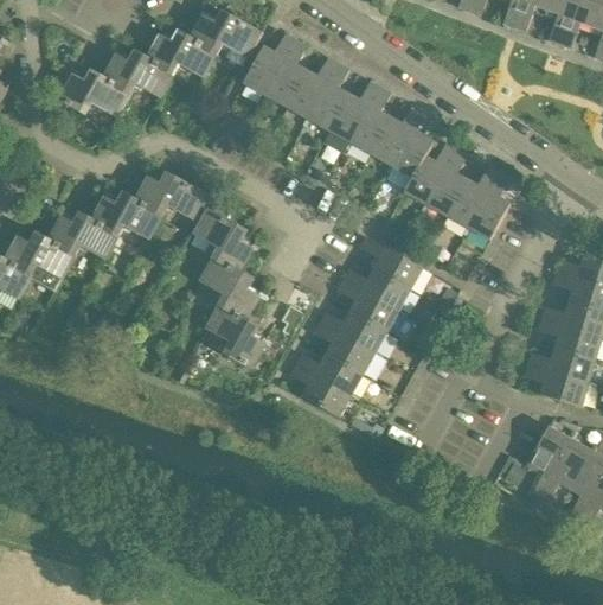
[(469,12),(473,0),(460,0),(457,7),(469,12)]
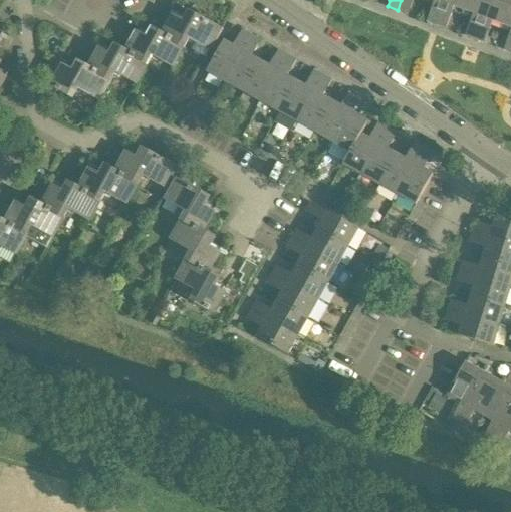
[(436,24),(444,0),(401,0),(398,10),(407,13),(411,0),(435,0),(426,21),(436,24)]
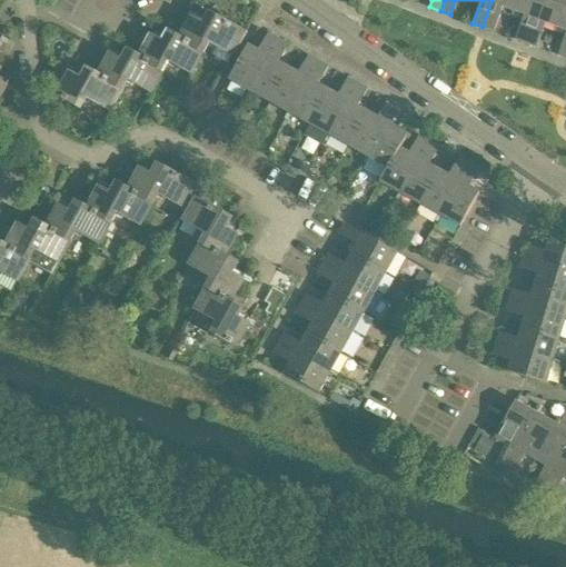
[(525,43),(540,0),(492,0),(483,27),(493,31),(502,6),(524,15),(515,39),(525,43)]
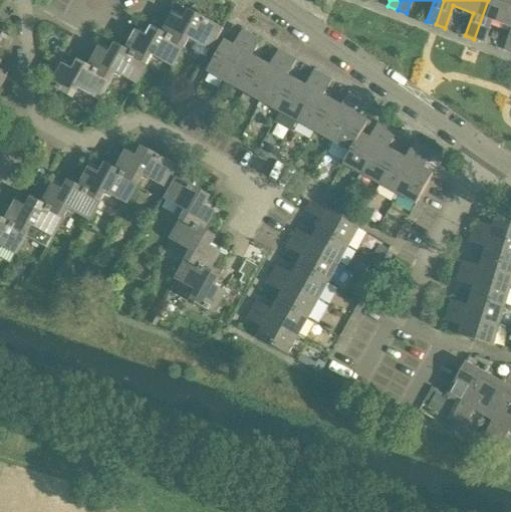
[(510,52),(510,0),(488,0),(474,39),(483,42),(492,20),(510,27),(502,49),(510,52)]
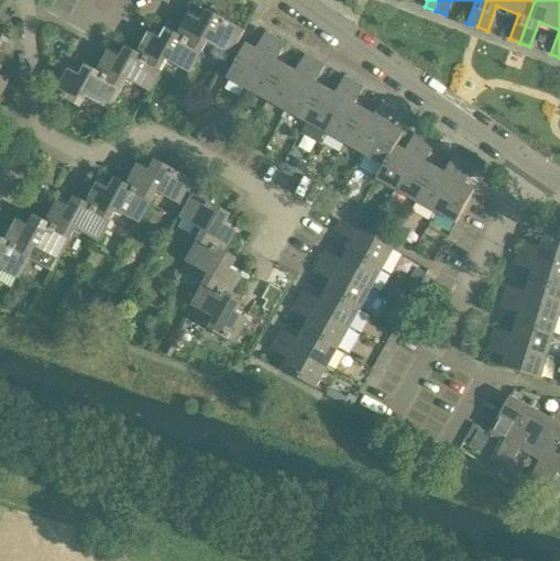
[(190,11),(176,37),(199,51),(206,41),(229,54),(241,31),(206,12),(202,18),(190,11)]
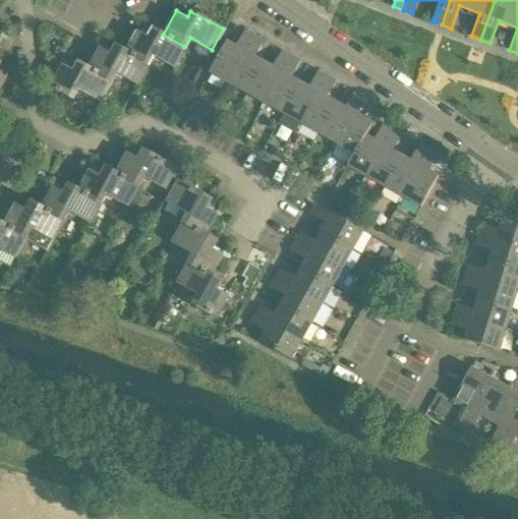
[(149,34),(138,27),(125,51),(125,52),(147,64),(153,54),(174,66),(184,47),(163,35),(152,29),(149,34)]
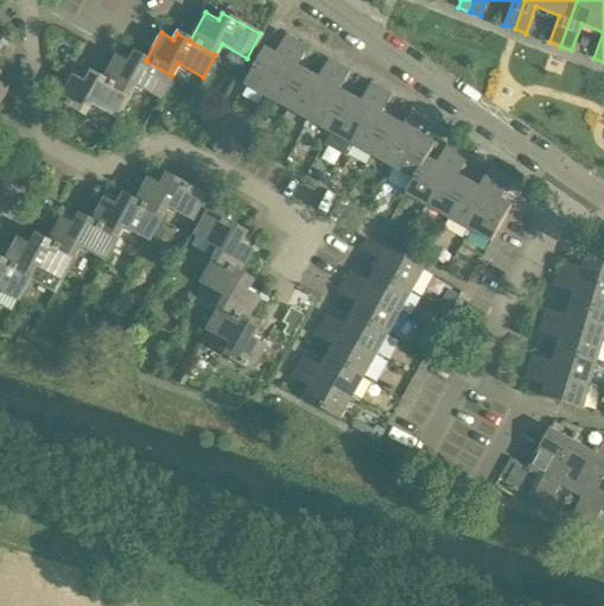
[(265,96),(296,39),(285,33),(274,52),(264,46),(242,83),(265,96)]
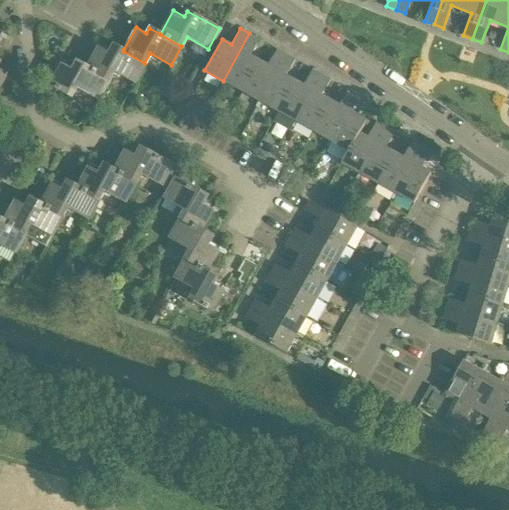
[(241,91),(258,59),(249,54),(258,38),(249,33),(223,81),(241,91)]
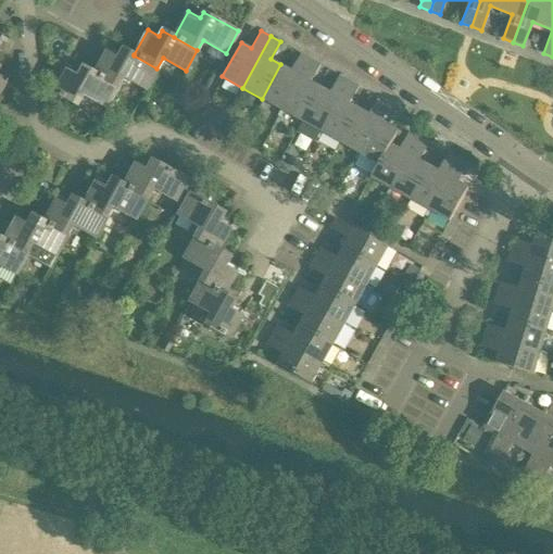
[(107,48),(93,73),(117,86),(123,76),(146,88),(156,68),(134,55),(134,54),(123,48),(118,54),(107,48)]
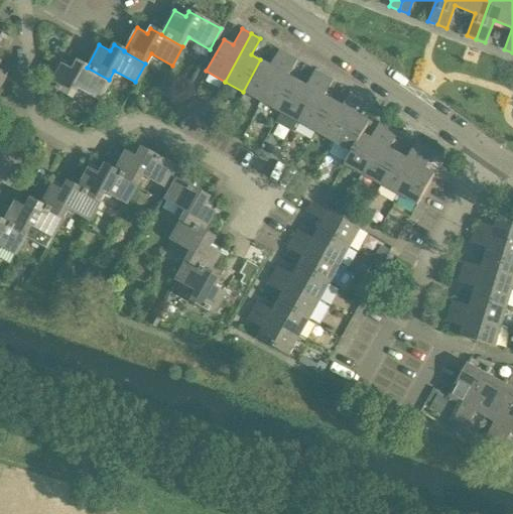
[(261,101),(287,53),(277,48),(269,65),(260,59),(243,92),(261,101)]
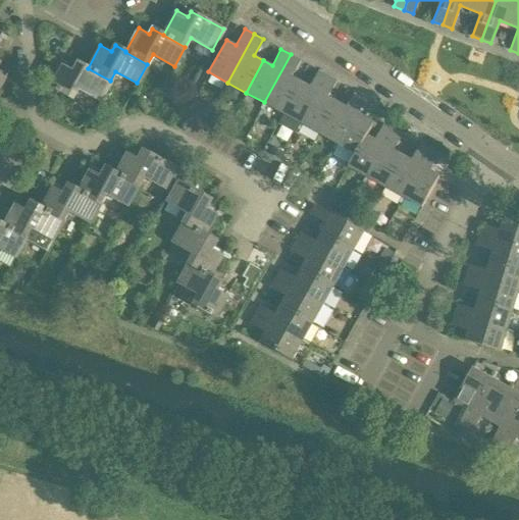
[(281,112),(300,81),(291,75),(300,60),(291,54),(264,102),(281,112)]
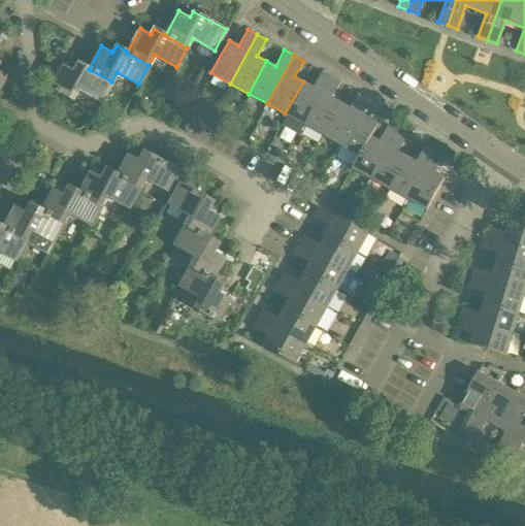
[(74,68),(64,62),(52,86),(73,98),(78,89),(100,101),(111,81),(89,69),(77,63),(74,68)]
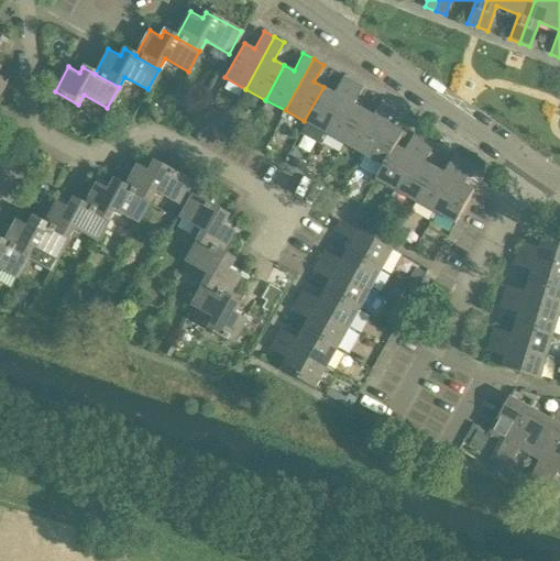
[(324,132),(352,81),(342,76),(333,92),(324,87),(304,121),(324,132)]
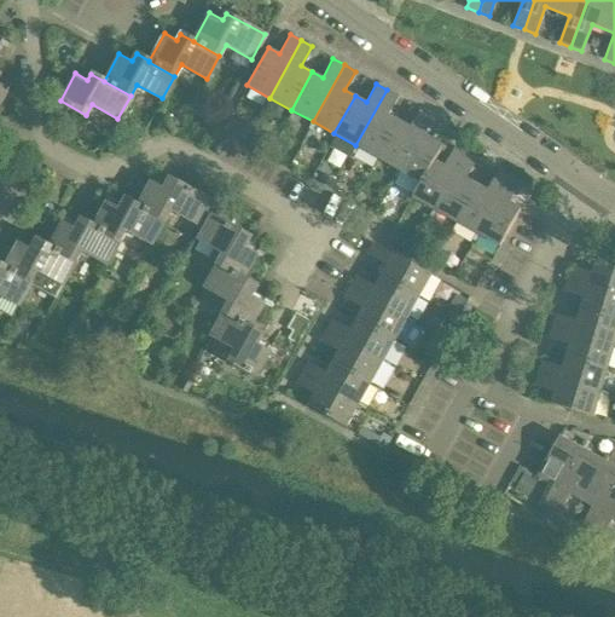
[(377,157),(399,119),(388,114),(398,96),(387,90),(355,145),(377,157)]
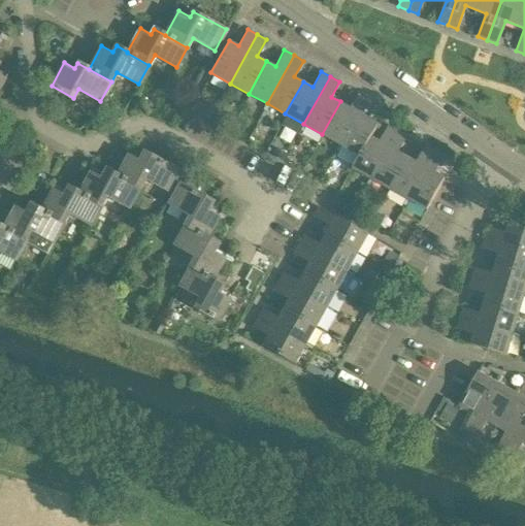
[(182,97),(186,91),(178,87),(175,93),(182,97)]
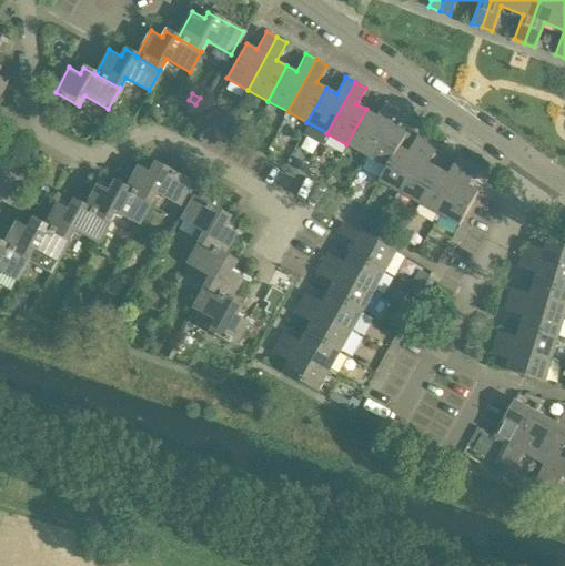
[(366,155),(395,103),(385,98),(375,114),(366,109),(346,144),(366,155)]
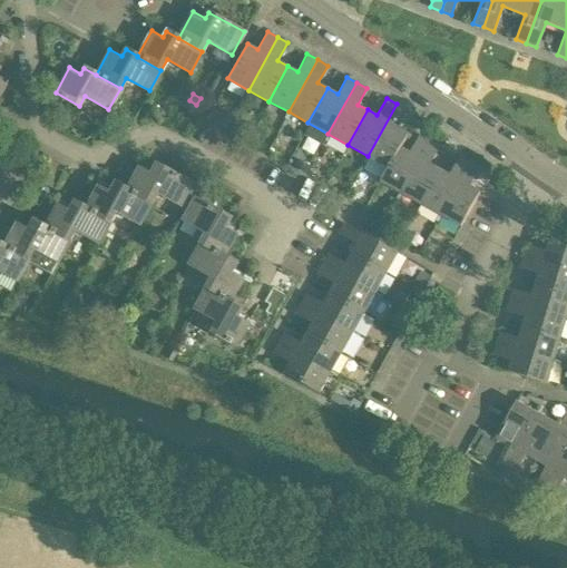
[(399,147),(408,133),(397,126),(407,109),(397,104),(368,156),(387,167),(398,147),(399,147)]
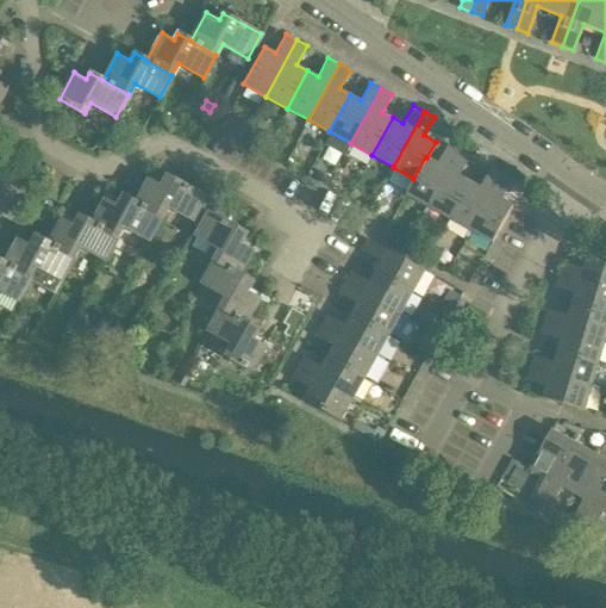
[(426,206),(457,149),(448,144),(436,163),(426,157),(425,157),(413,179),(414,179),(406,194),(426,206)]
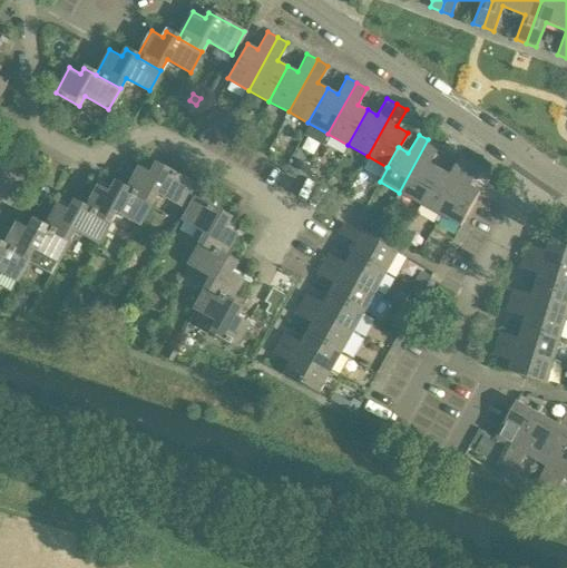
[(419,203),(438,169),(428,164),(438,145),(428,139),(399,193),(419,203)]
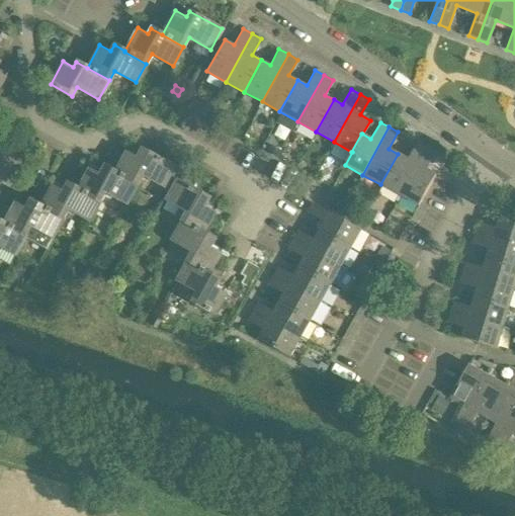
[(399,194),(425,147),(416,143),(407,159),(398,154),(380,184),(399,194)]
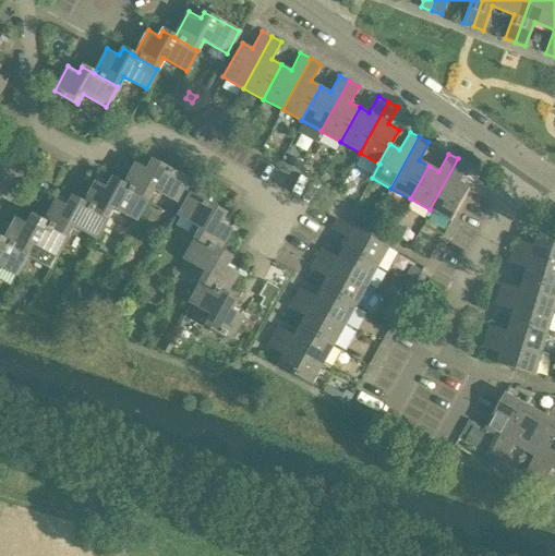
[(286,162),(297,168),(300,161),(289,155),(286,162)]
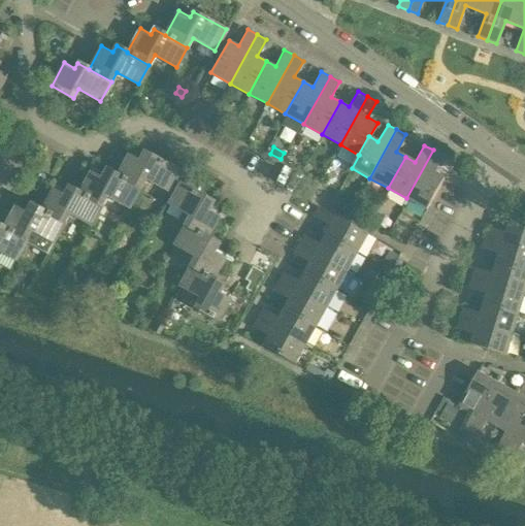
[(426,209),(443,177),(433,172),(443,155),(433,150),(406,198),(426,209)]
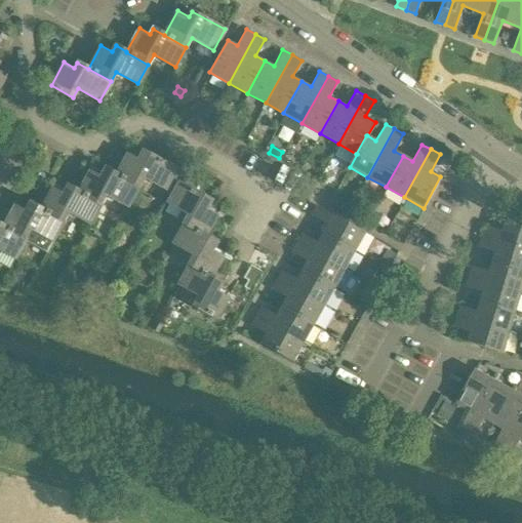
[(141,156),(129,150),(116,173),(139,187),(145,177),(165,189),(176,169),(144,151),(141,156)]
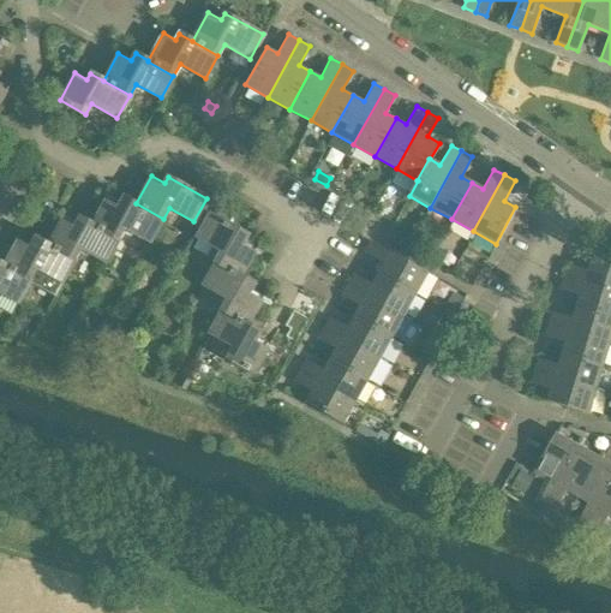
[(119,202),(107,195),(91,224),(119,238),(125,227),(150,242),(163,219),(136,203),(123,196),(119,202)]
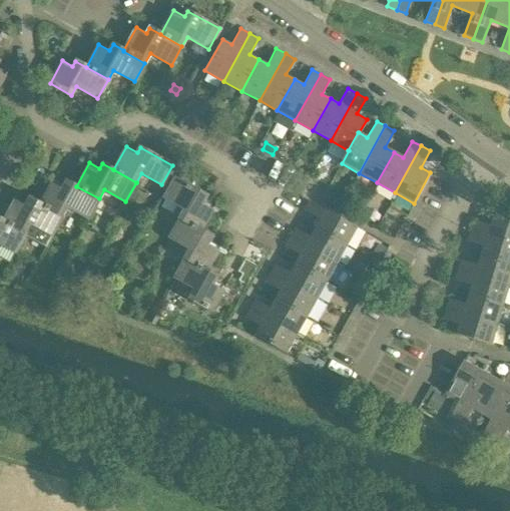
[(176,179),(187,185),(193,175),(182,169),(176,179)]
